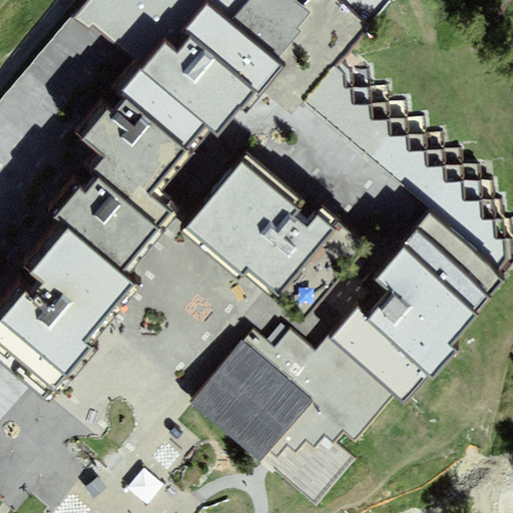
[(92,0),(78,19),(134,63),(212,125),(221,132),(316,13),(299,0),(92,0)]
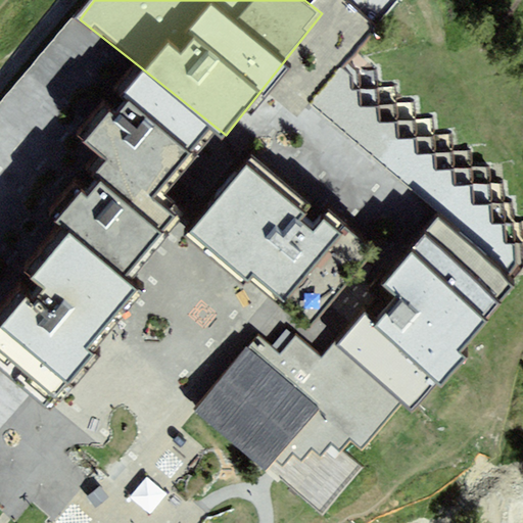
[(77,139),(95,154),(156,202),(217,128),(137,64),(77,139)]
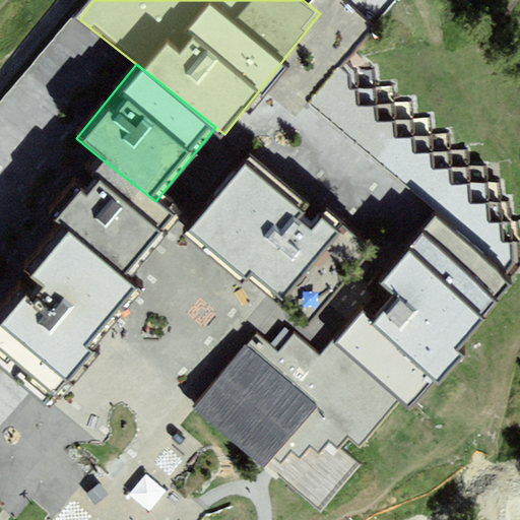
[(47,211),(65,226),(127,277),(176,218),(155,201),(94,153),(47,211)]
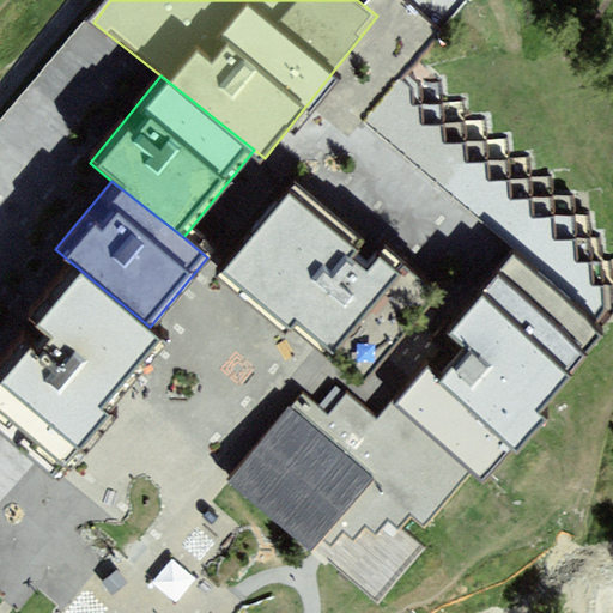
[(293,183),(224,268),(331,356),(400,271),(293,183)]
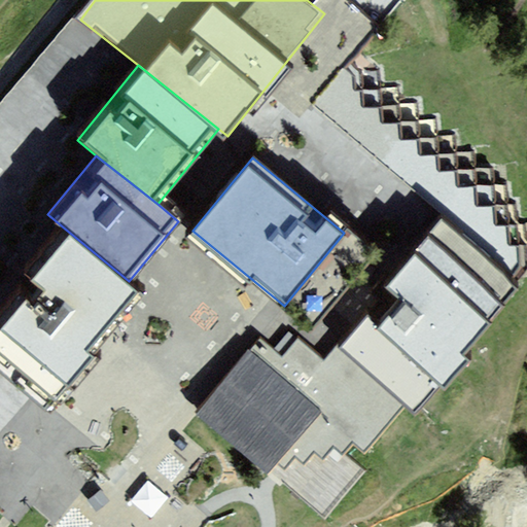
[(261,340),(197,419),(278,485),(316,438),(359,473),(516,281),(438,218),(323,359),(294,337),(280,355),(261,340)]
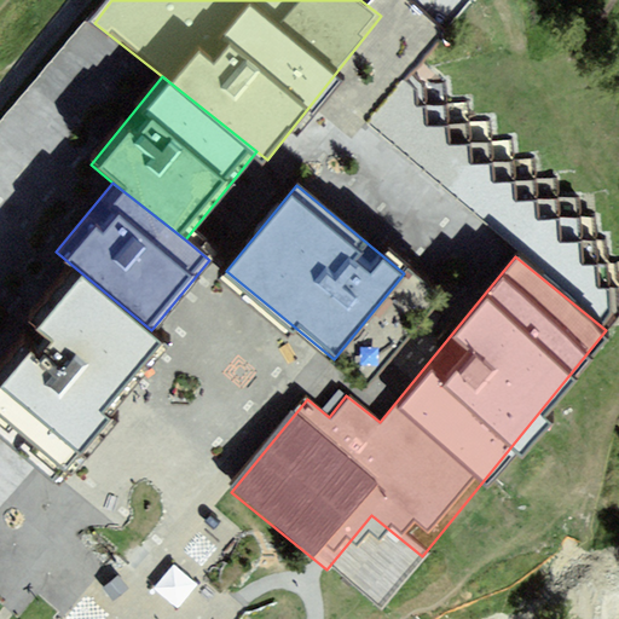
[(77,270),(0,360),(0,427),(59,476),(169,346),(151,330),(77,270)]
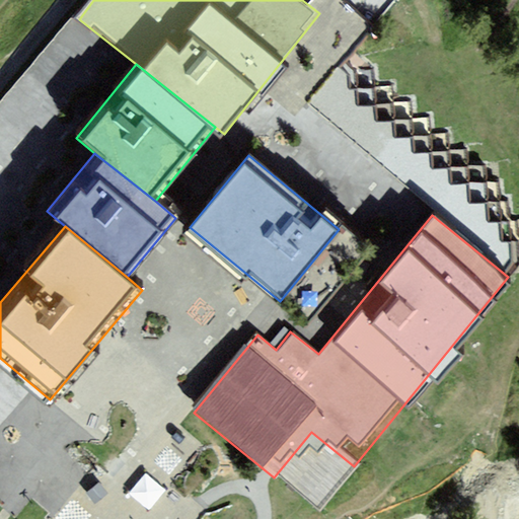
[(149,504),(166,485),(146,468),(130,487),(149,504)]
